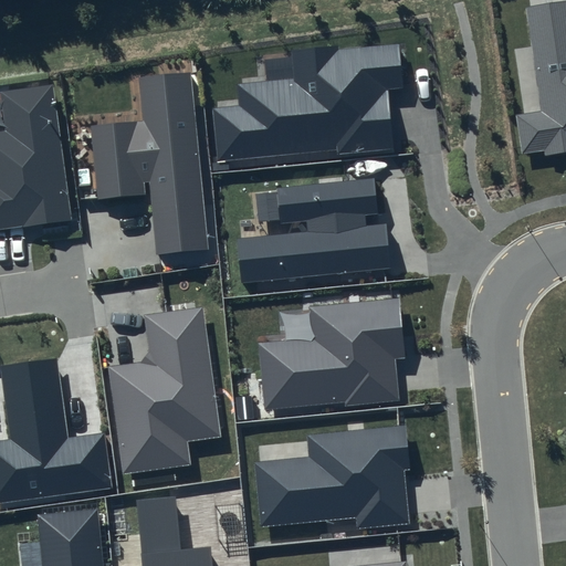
[(565,1),(525,9),(542,112),(515,116),(521,154),(544,150),(545,156),(565,152),(565,1)]
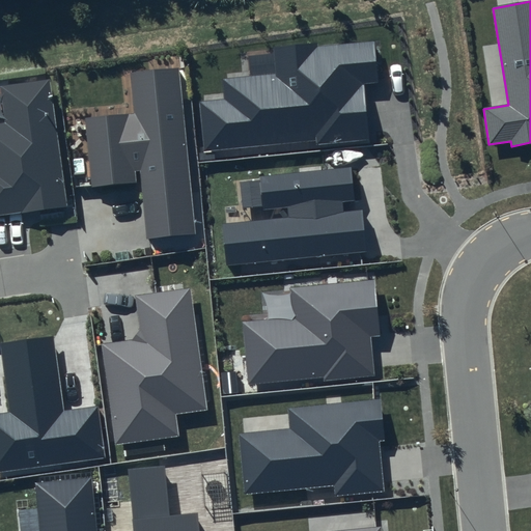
[(276,74),(222,79),(224,100),(200,102),(204,155),(368,138),(362,84),(379,83),(374,40),(316,47),(317,44),(274,48),(276,74)]
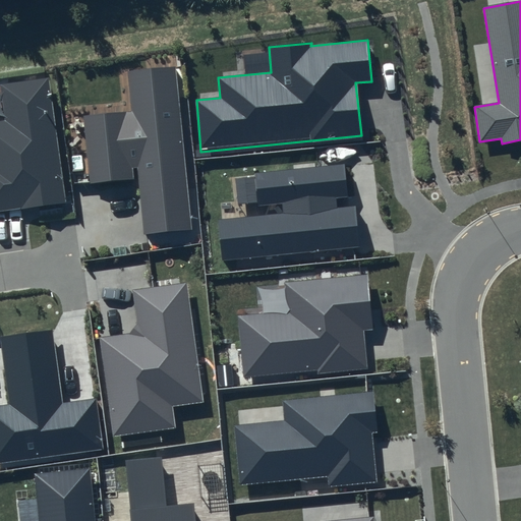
[(143,235),(191,230),(175,67),(128,71),(131,112),(84,116),(91,184),(138,179),(143,235)]
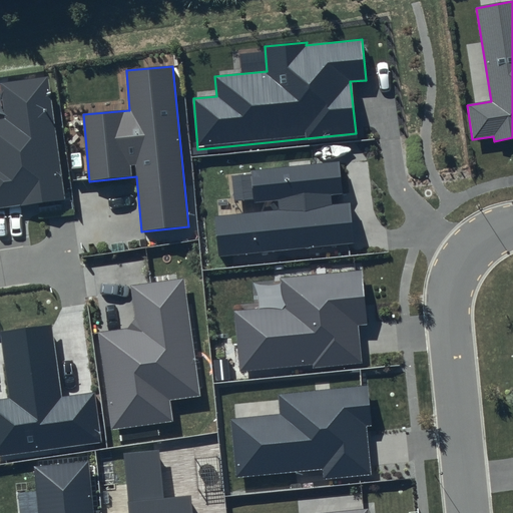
[(48,76),(0,82),(0,86),(4,119),(0,119),(0,208),(66,198),(48,76)]
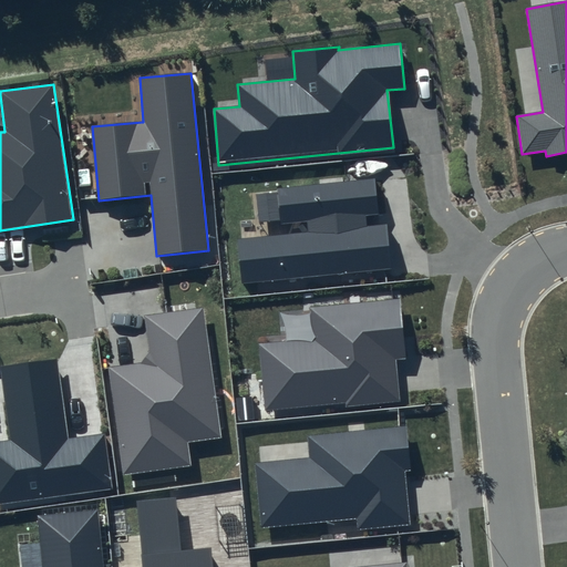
[(374,179),(277,189),(280,224),(307,222),(308,232),(238,239),(240,284),(391,268),(387,225),(366,227),(364,216),(379,215),(374,179)]
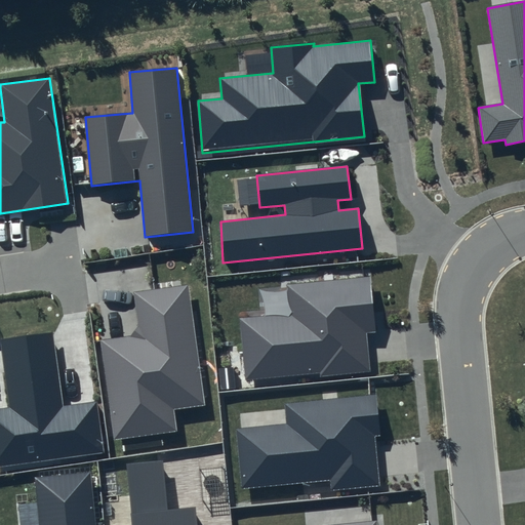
[(370,277),(287,285),(289,314),(239,318),(245,381),(371,369),(367,333),(375,332),(370,277)]
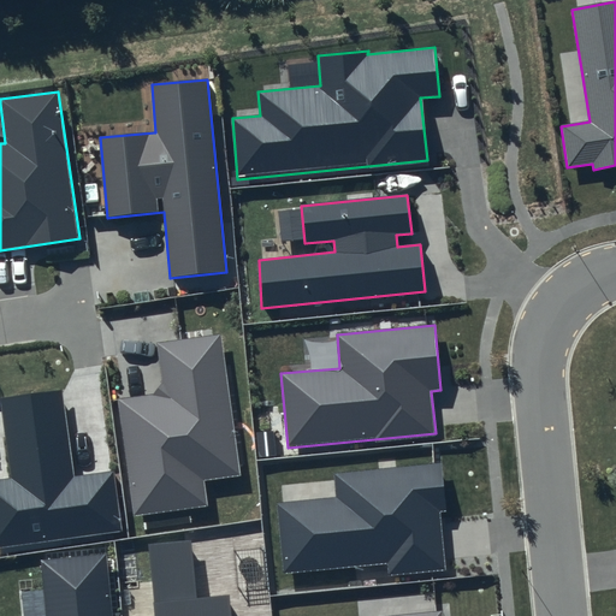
[(154,394),(117,398),(134,517),(207,507),(203,481),(241,475),(220,333),(157,343),(163,383),(154,394)]
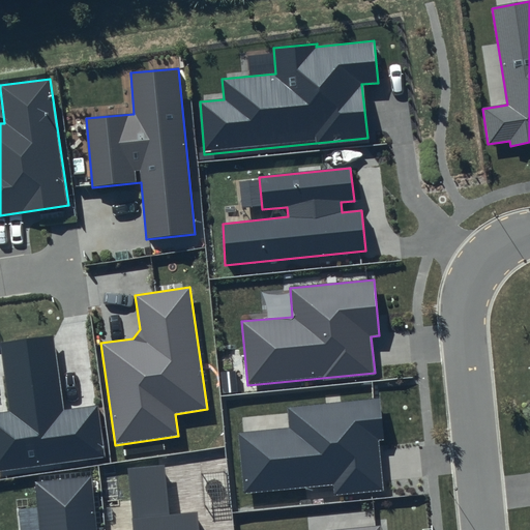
[(54,335),(0,343),(9,412),(0,413),(0,471),(106,457),(97,405),(64,409),(54,335)]
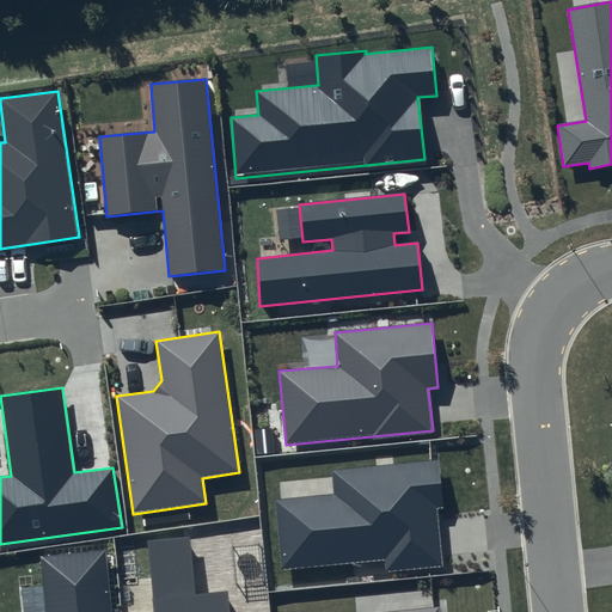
[(334,494),(275,500),(282,570),(386,561),(387,573),(442,567),(436,509),(442,508),(439,460),(331,471),(334,494)]
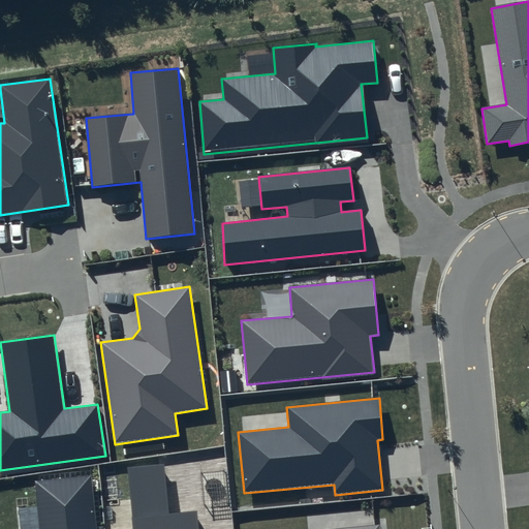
[(163,464),(128,467),(133,528),(197,528),(196,511),(167,514),(163,464)]
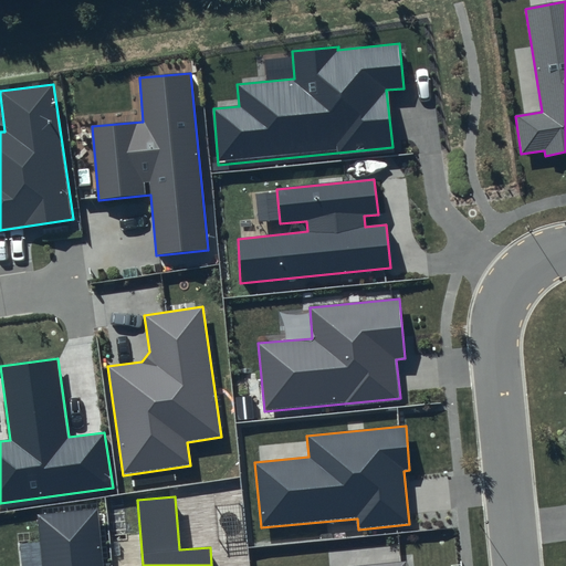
[(103,565),(97,509),(38,514),(42,565),(103,565)]
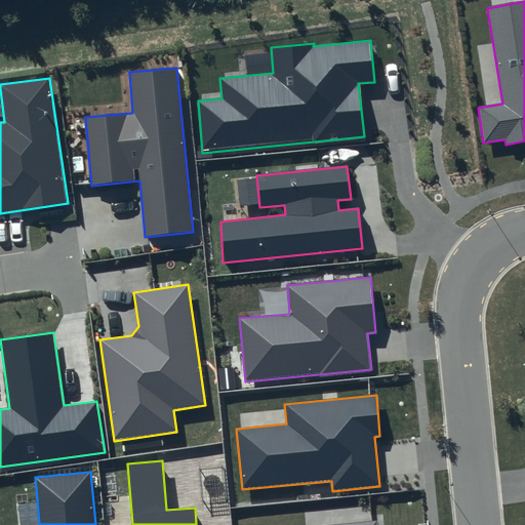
All buildings are outlined.
